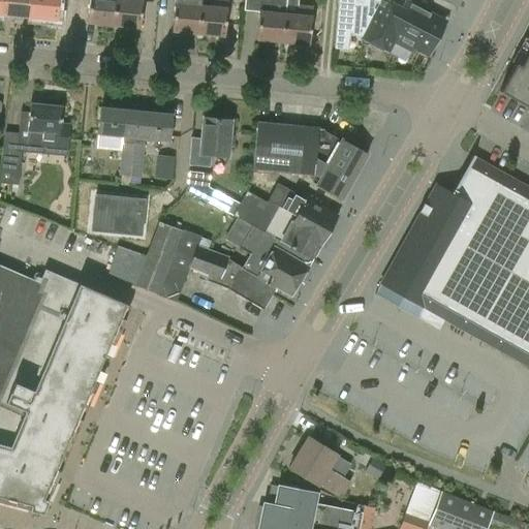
[(2,0),(1,16),(29,19),(30,0),(2,0)]
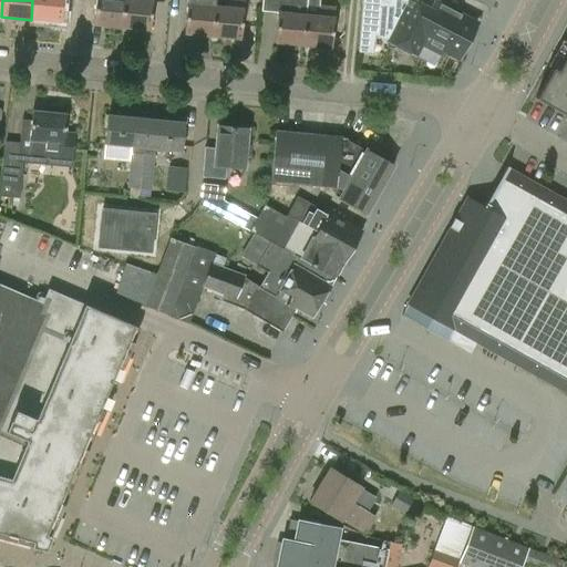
[(32,0),(31,20),(61,22),(62,0),(32,0)]
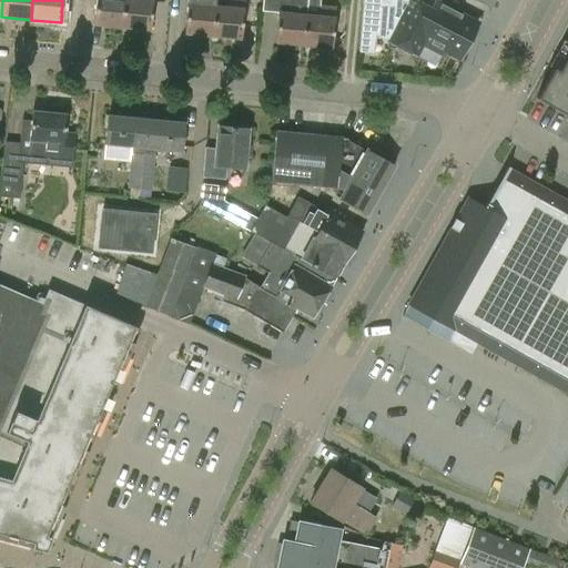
[(95,0),(93,26),(122,29),(124,0),(95,0)]
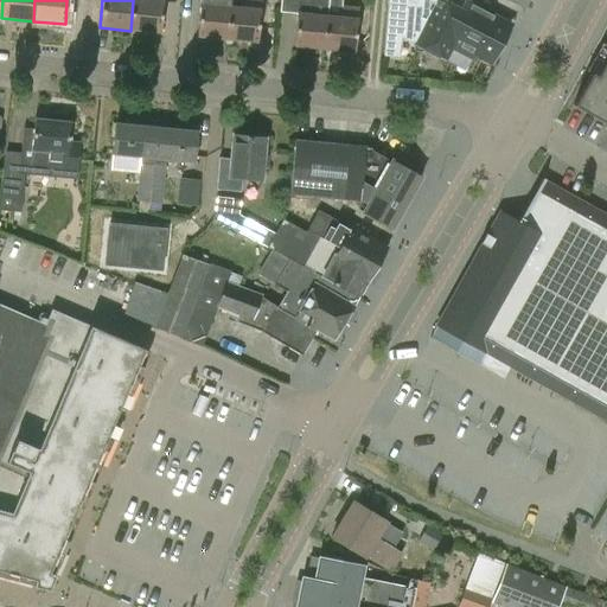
[(133,0),(131,31),(160,33),(164,0),(133,0)]
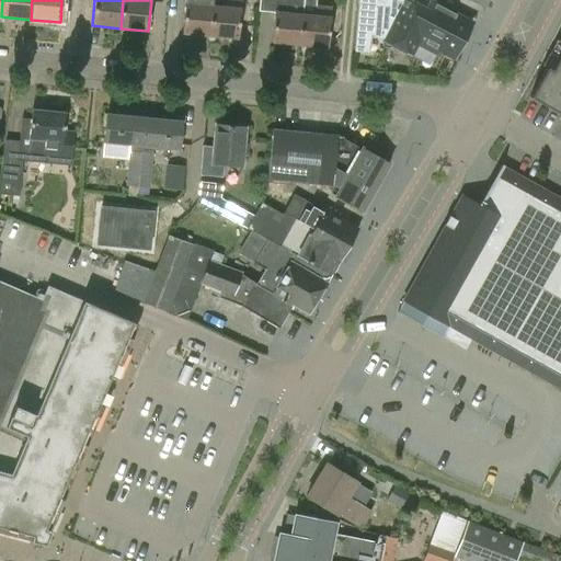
[(214,0),(185,0),(182,34),(210,37),(213,8),(214,0)]
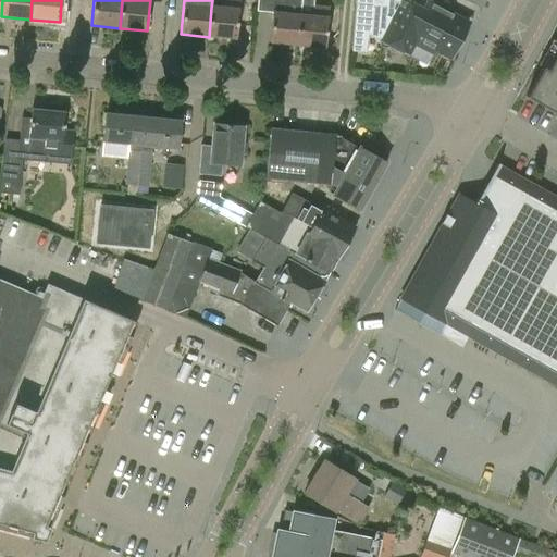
[(224,0),(224,9),(211,8),(209,37),(237,39),(240,0),(237,0),(224,0)]
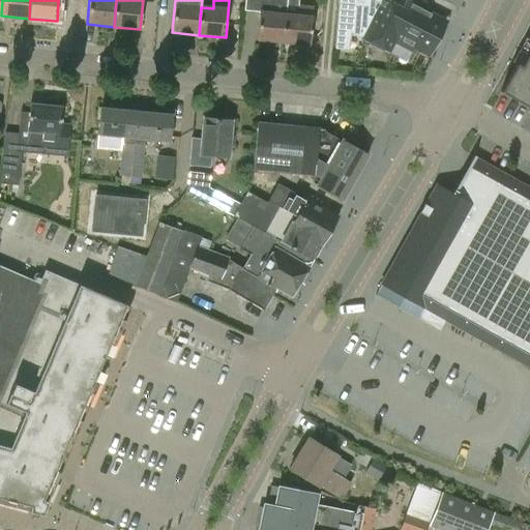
[(286,0),(260,0),(257,41),(282,43),(285,16),(286,0)]
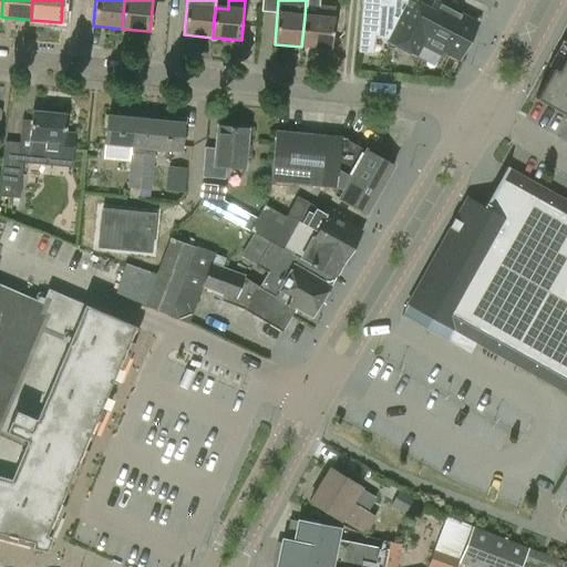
[(410,0),(361,0),(357,52),(371,53),(372,33),(414,55),(421,43),(442,54),(444,51),(459,58),(476,23),(434,2),(430,11),(410,1),(410,0)]
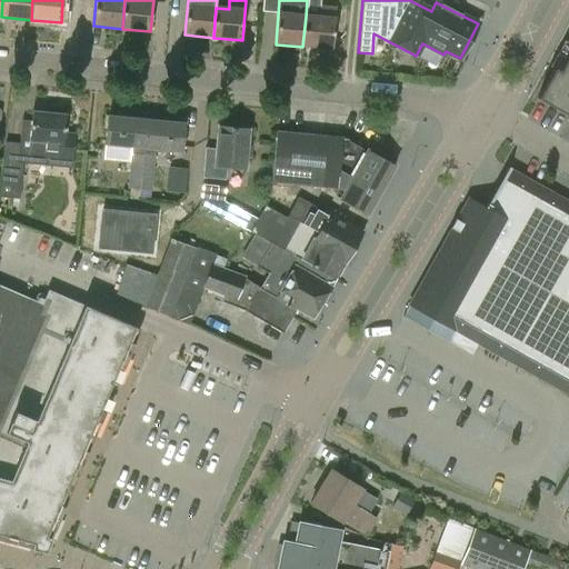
[(335,10),(319,9),(318,18),(306,17),(302,47),(330,50),(335,10)]
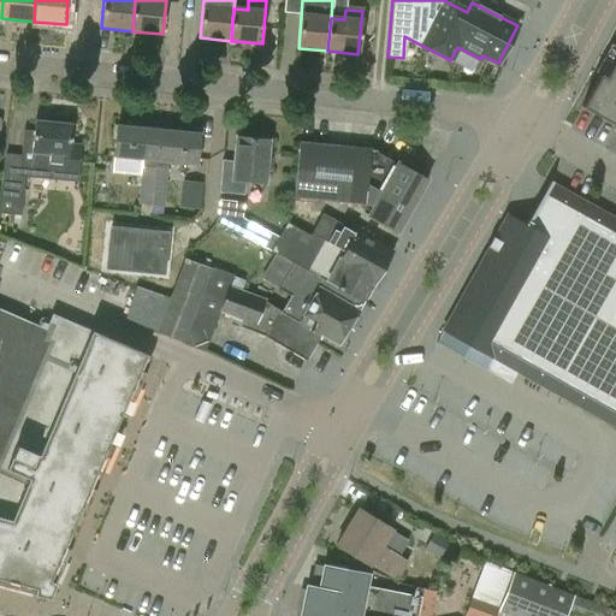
[(599,75),(581,107),(615,126),(615,124),(615,45),(615,47),(615,59),(612,66),(606,78),(599,75)]
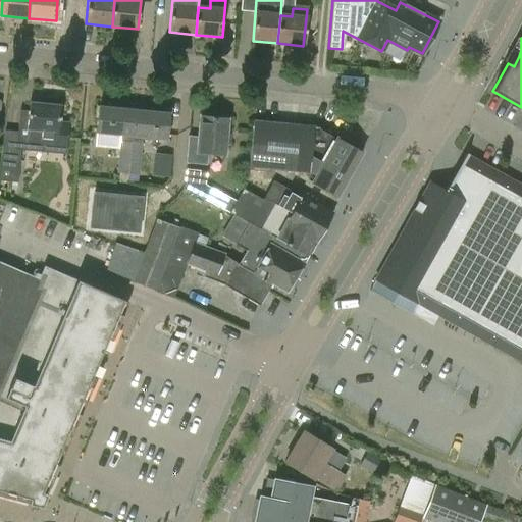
[(47,104),(29,102),(28,113),(19,113),(15,150),(40,152),(41,143),(66,146),(68,123),(58,122),(60,106),(55,105),(55,103),(47,102),(47,104)]
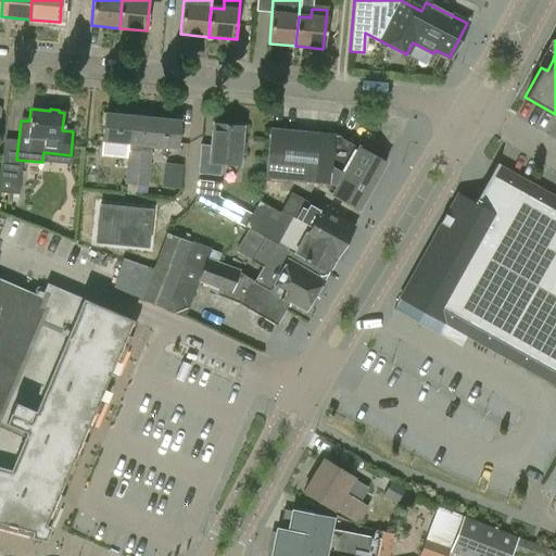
[(142,117),(104,114),(100,158),(128,160),(125,185),(137,186),(140,146),(142,117)]
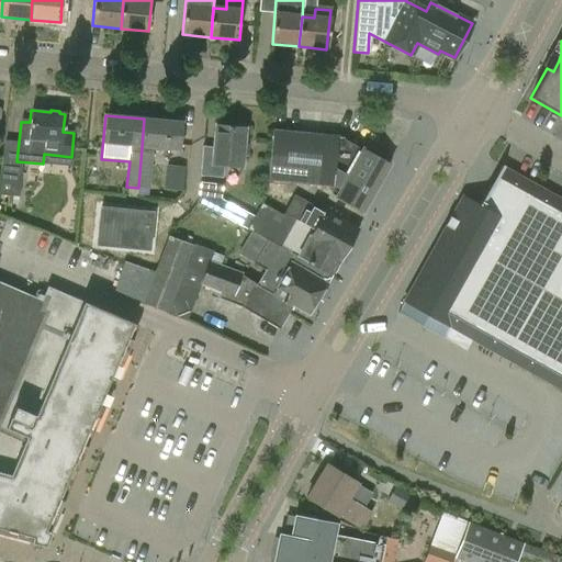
[(149,189),(152,155),(153,148),(180,150),(182,122),(144,119),(142,147),(138,188),(149,189)]
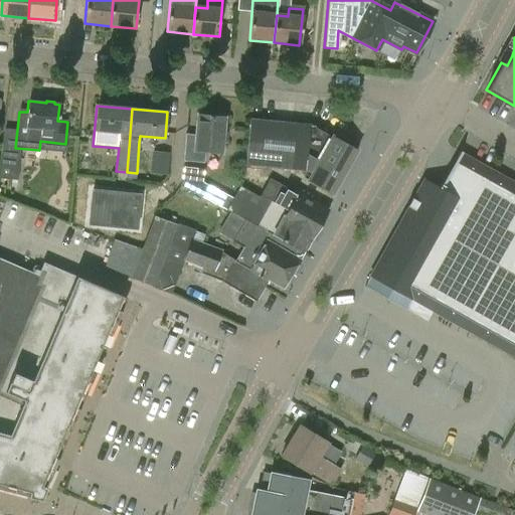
[(198,116),(196,135),(185,134),(183,161),(204,163),(204,152),(221,154),(224,118),(198,116)]
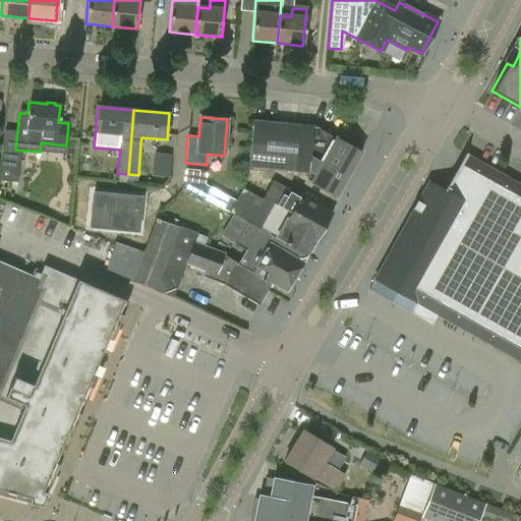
[(319,127),(253,121),(249,167),(267,171),(290,182),(291,172),(308,174),(313,176),(310,182),(336,197),(361,152),(336,137),(317,129),(319,127)]
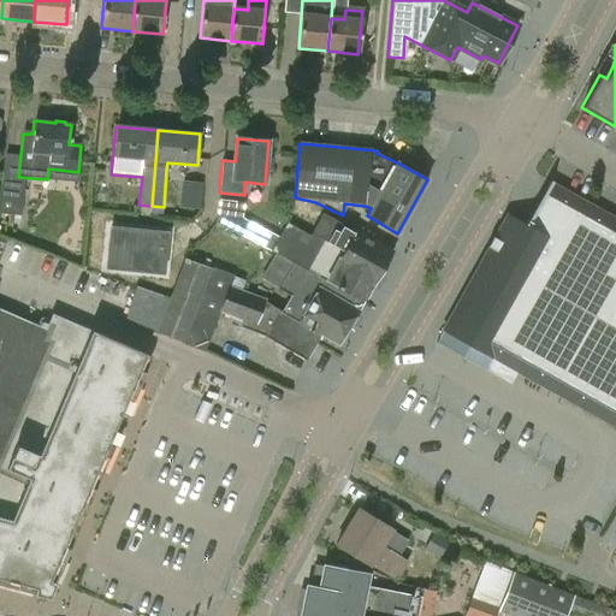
[(24,183),(3,181),(0,199),(0,213),(21,215),(24,183)]
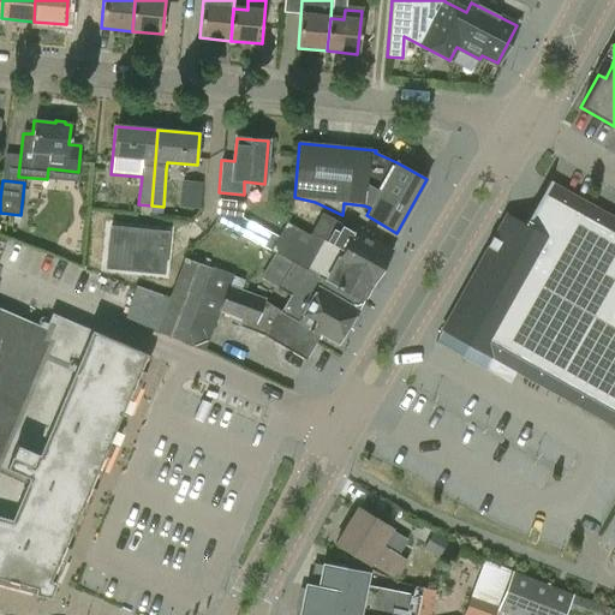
[(180,180),(179,207),(198,208),(201,181),(180,180)]
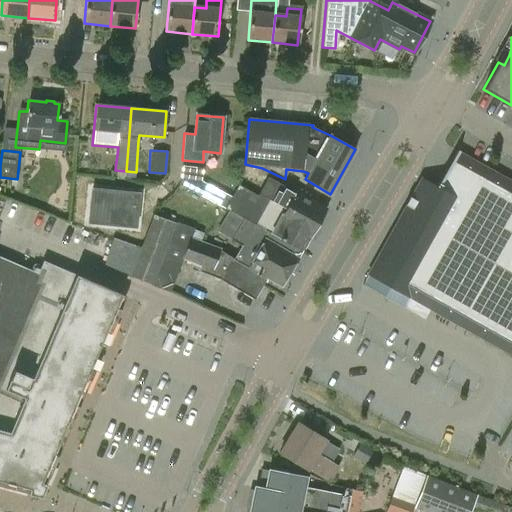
[(436,188),(421,179),(368,275),(511,355),(511,183),(458,153),(459,151),(457,150),(436,188)]
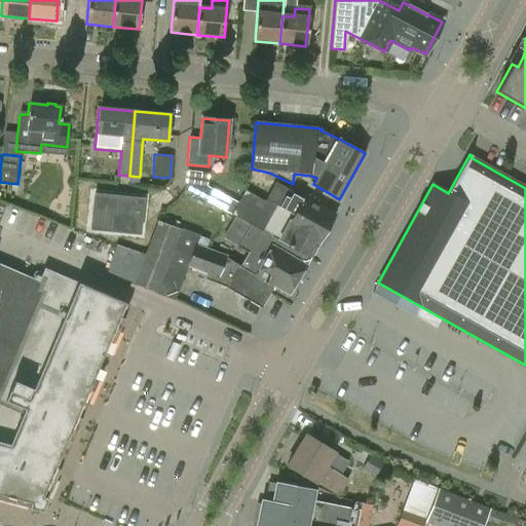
[(202,172),(187,170),(185,190),(207,202),(213,190),(208,187),(210,174),(201,173),(202,172)]
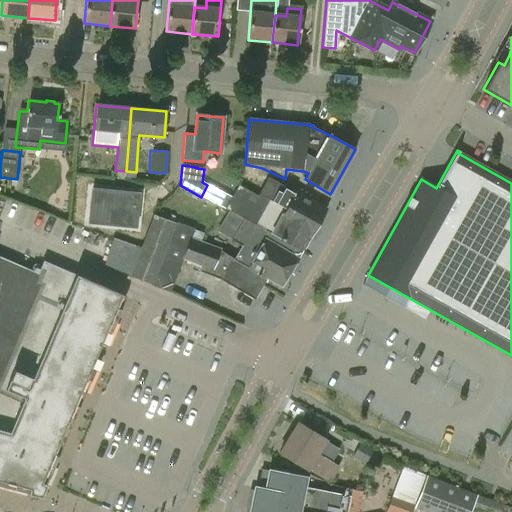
[(286,187),(268,177),(258,196),(239,185),(225,209),(244,219),(243,221),(302,251),(325,210),(296,193),(295,194),(289,191),(285,189),(286,187)]
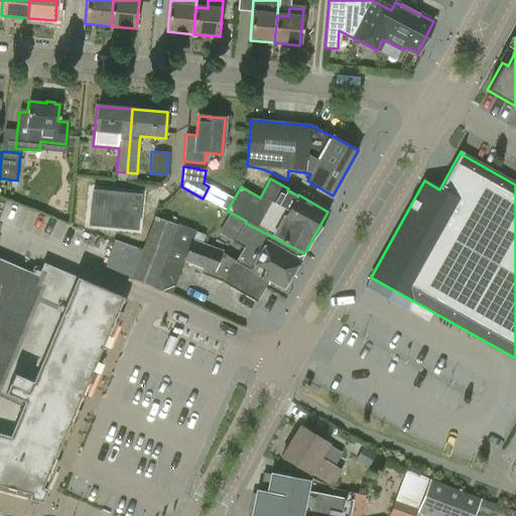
[(92,191),(89,225),(136,229),(139,196),(92,191)]
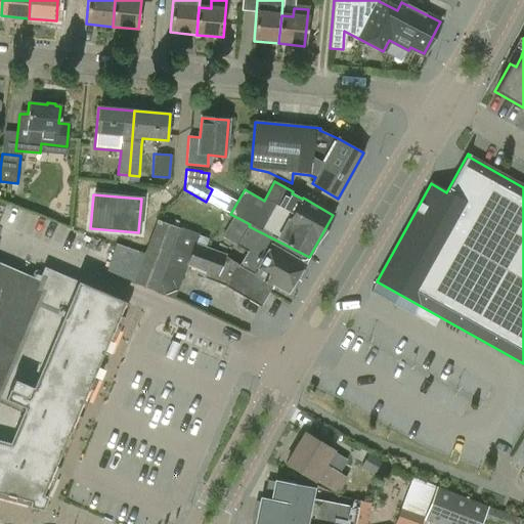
[(273,285),(288,293),(309,257),(249,226),(237,246),(247,252),(239,265),(224,257),(225,256),(205,248),(208,239),(158,221),(144,256),(117,246),(105,274),(150,291),(173,299),(186,265),(207,272),(204,277),(223,286),(260,307),(273,285)]
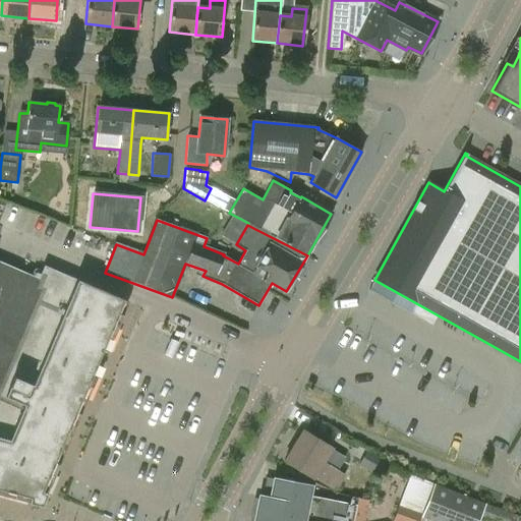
[(0,495),(42,507),(128,302),(116,296),(43,266),(38,277),(0,258),(0,495)]
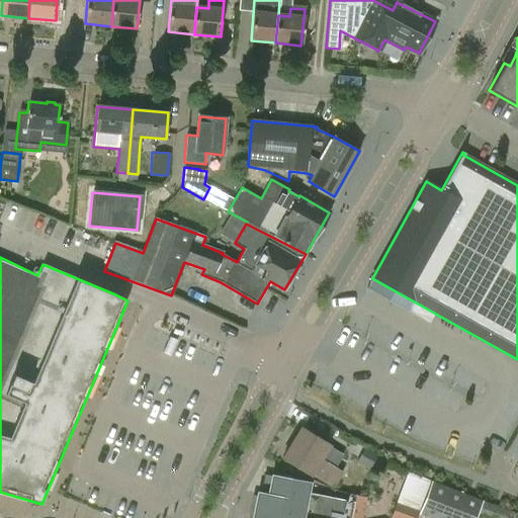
[(329,445),(328,444),(332,439),(317,430),(313,435),(301,428),(282,458),(311,476),(311,475),(333,488),(342,471),(321,459),(329,445)]
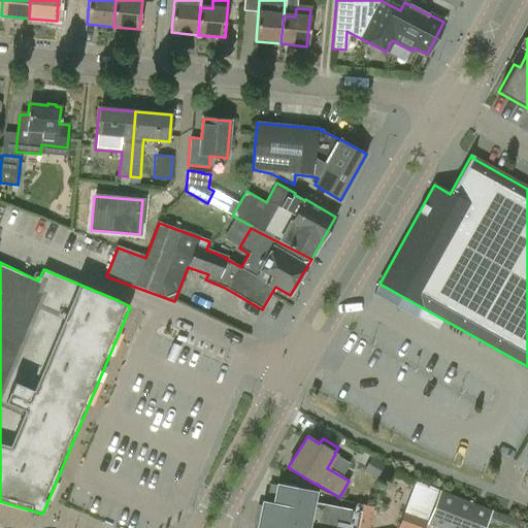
[(364,472),(382,482),(390,467),(371,457),(369,461),(364,472)]
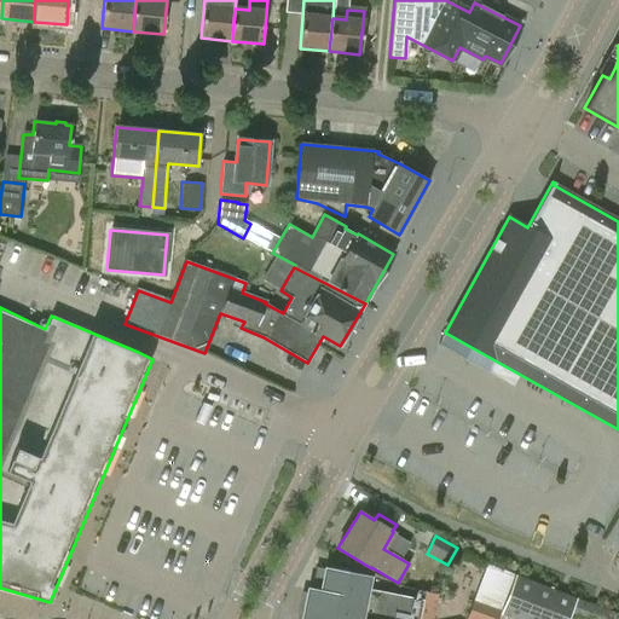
[(365,590),(368,578),(325,570),(320,593),(308,590),(301,618),(417,618),(422,601),(365,590)]
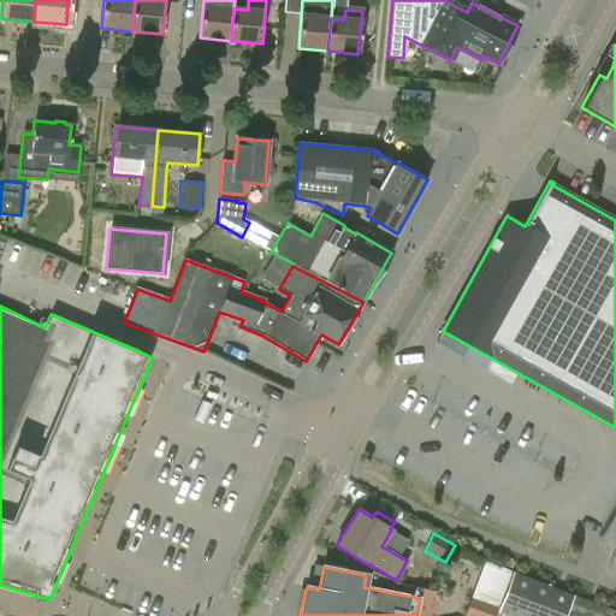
[(498,610),(511,615),(566,615),(574,597),(513,573),(498,610)]
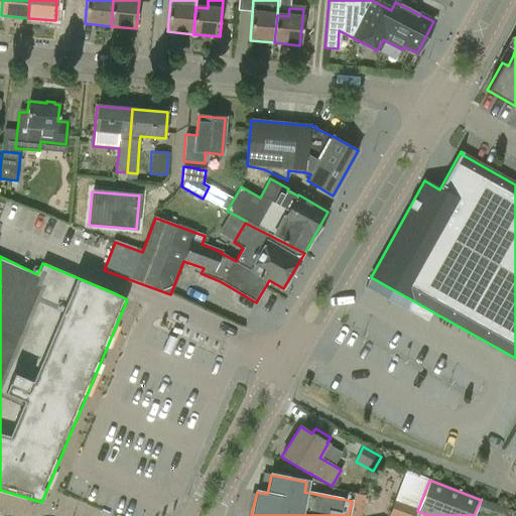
[(394,500),(389,515),(414,515),(417,508),(394,500)]
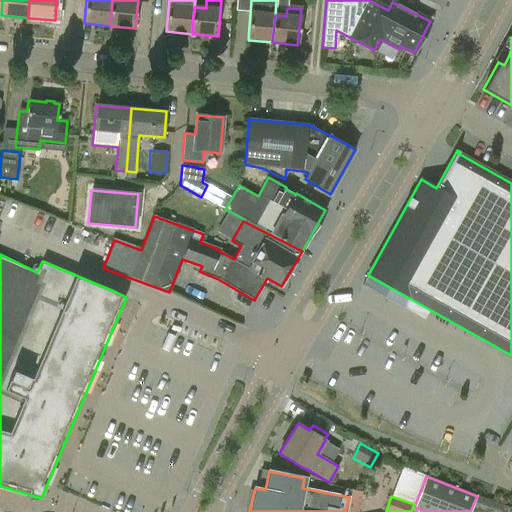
[(500,511),(503,505),(478,496),(475,505),(492,511),(500,511)]
